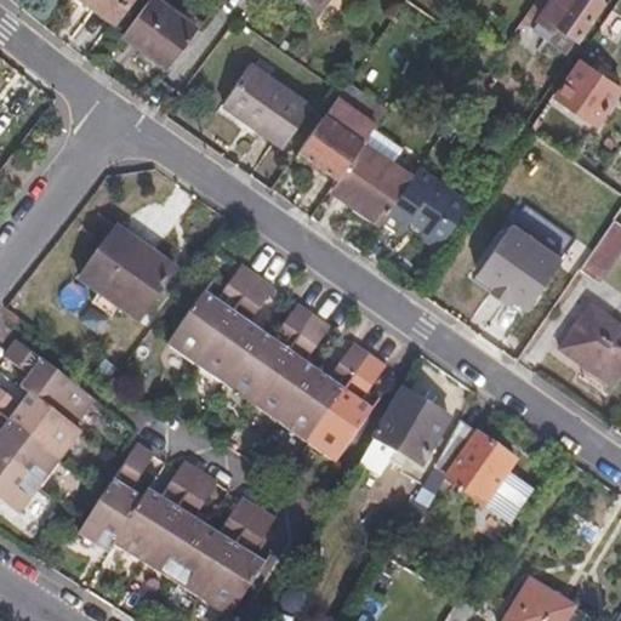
[(85,0),(112,20),(126,0),(85,0)]
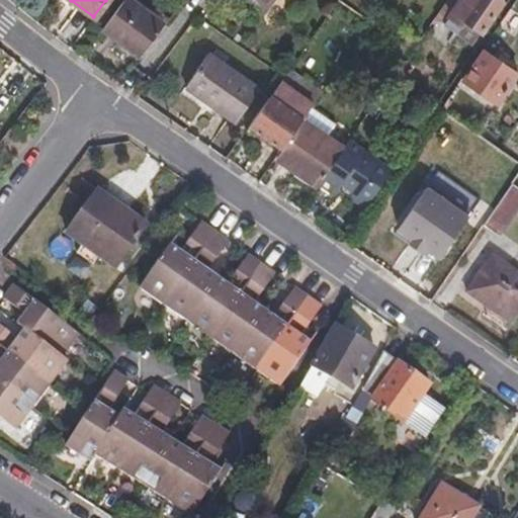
[(123,0),(101,30),(139,59),(165,24),(132,0),(123,0)]
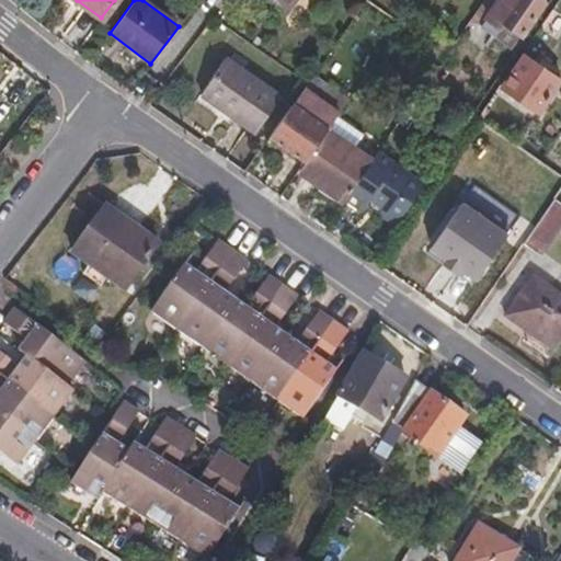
[(268,0),(286,12),(294,0),(268,0)]
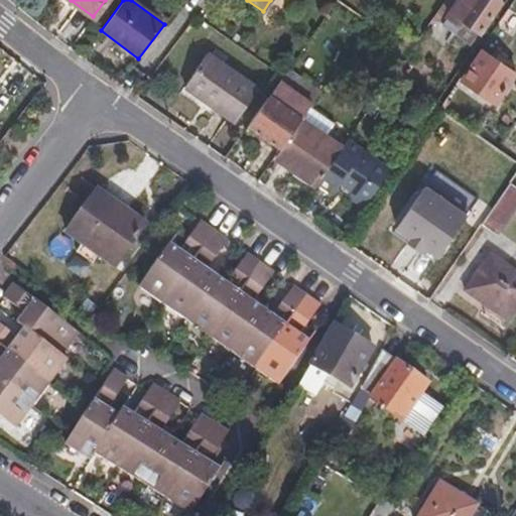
[(446,0),(433,18),(471,44),(501,1),(499,0),(446,0)]
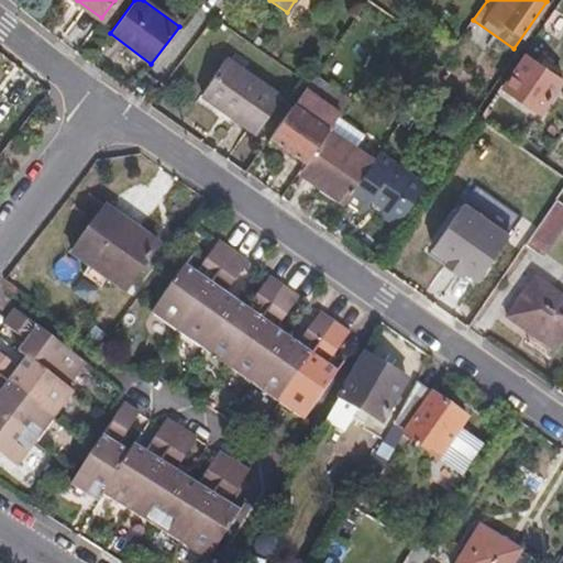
[(562,79),(529,56),(505,90),(541,116),(562,81),(562,79)]
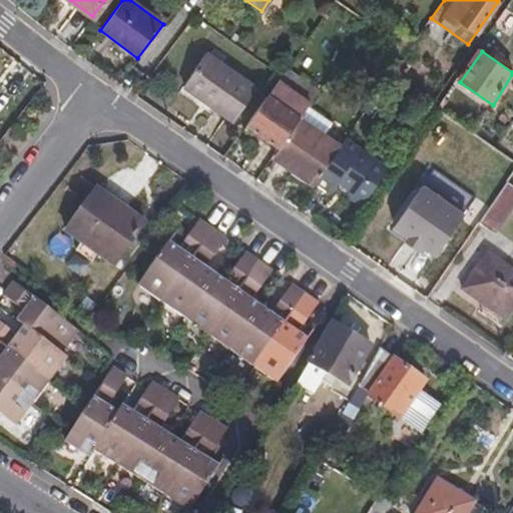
[(257,87),(206,54),(182,88),(233,122),(257,87)]
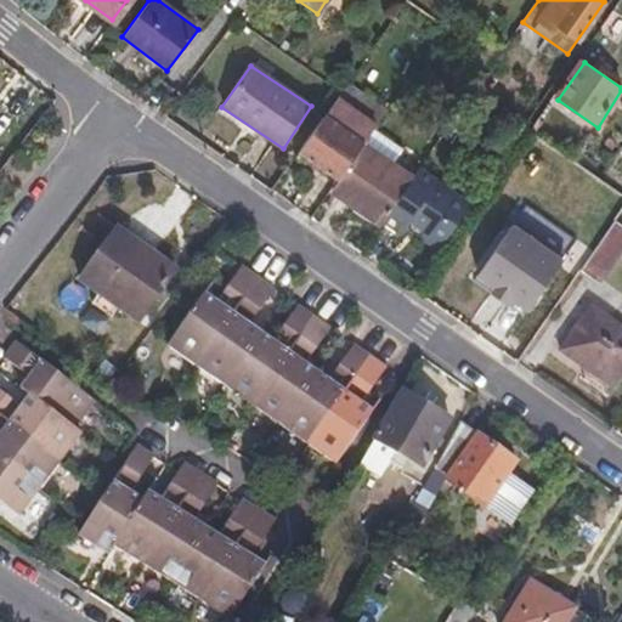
[(490,95),(479,86),(470,99),(481,107),(490,95)]
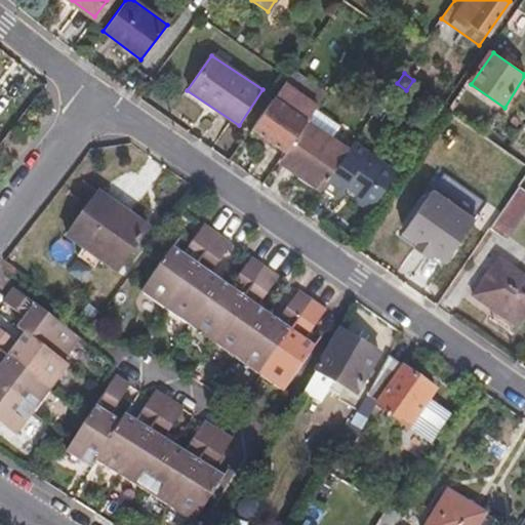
[(283,82),(273,96),(308,121),(310,119),(318,106),(283,82)]
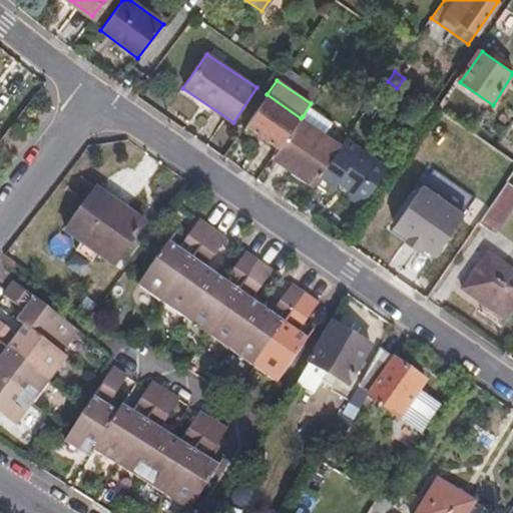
[(267,94),(249,120),(283,143),(301,118),(267,94)]
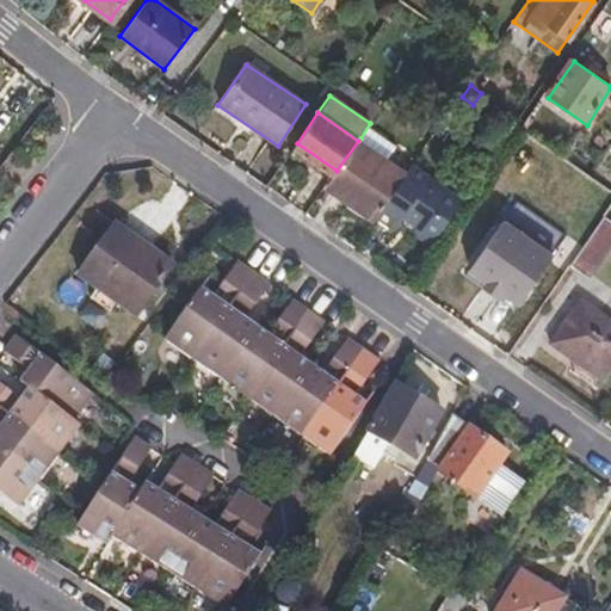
[(408,172),(360,139),(358,141),(337,171),(331,181),(355,198),(352,203),(375,220),(408,172)]
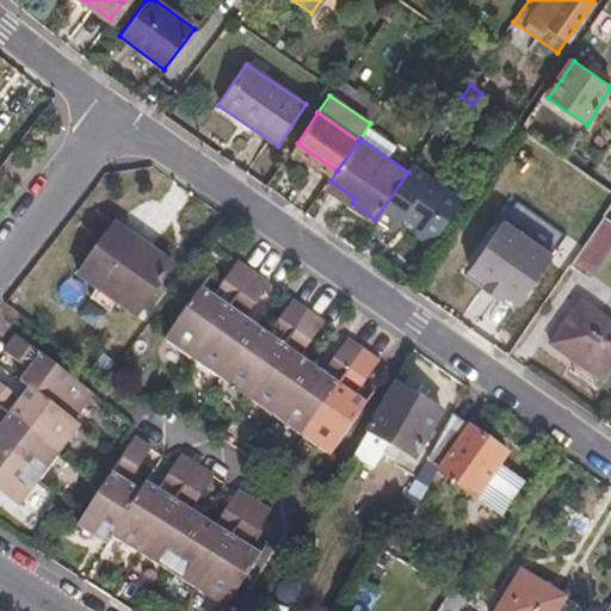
[(412,166),(408,172),(375,220),(392,232),(402,217),(415,227),(415,236),(432,247),(463,202),(412,166)]
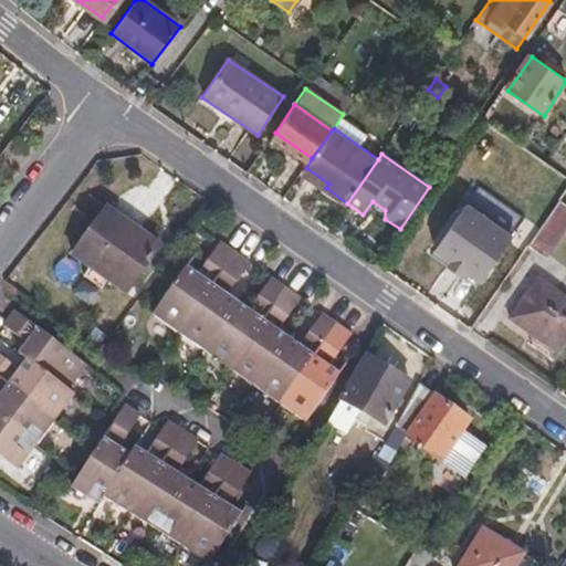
[(521,237),(470,200),(431,253),(481,290),(521,237)]
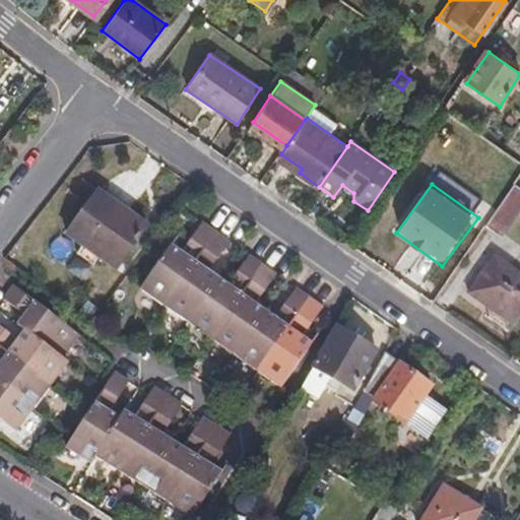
[(506,197),(486,225),(502,237),(519,210),(519,189),(514,185),(506,197)]
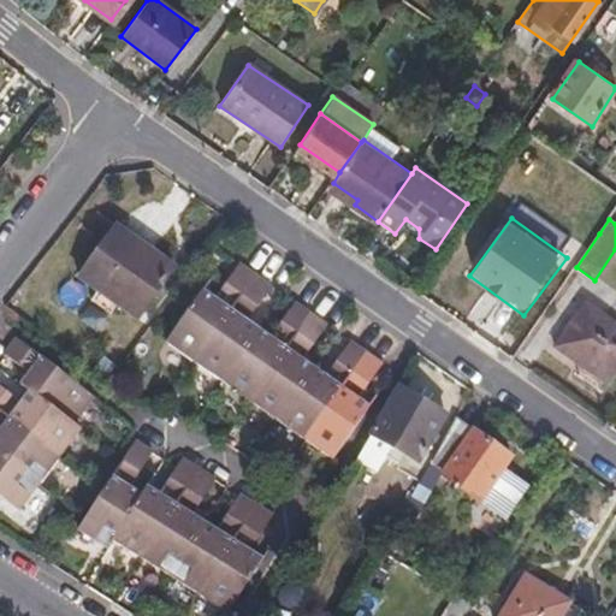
[(98,291),(117,306),(137,320),(173,267),(117,226),(78,278),(98,291)]
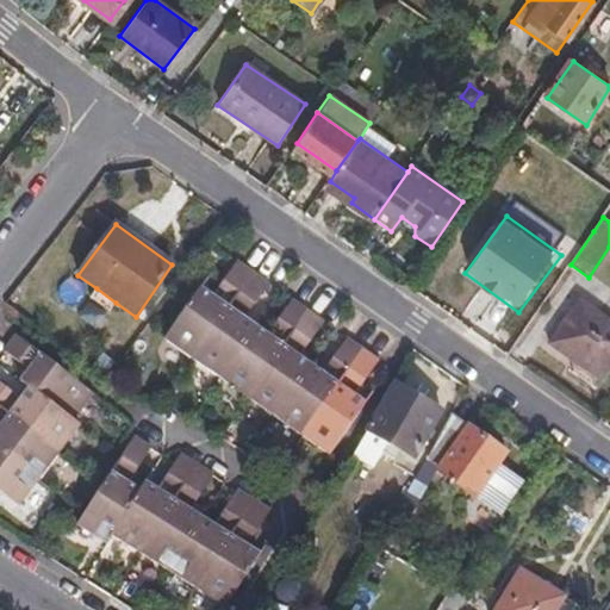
[(192,360),(251,274),(237,265),(219,290),(225,294),(219,300),(215,298),(213,298),(200,288),(163,341),(192,360)]
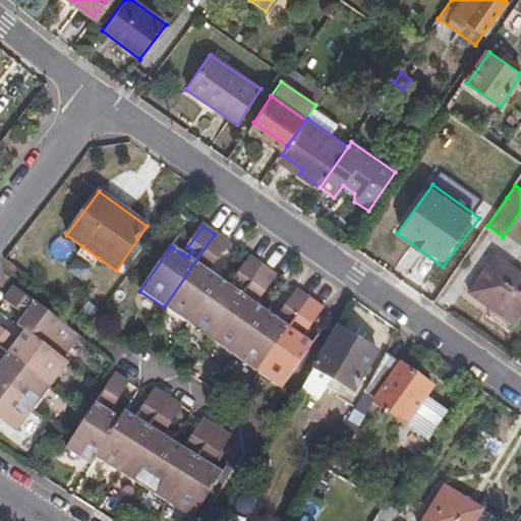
[(187,324),(218,279),(209,273),(204,269),(209,262),(214,267),(229,243),(215,234),(164,307),(187,324)]
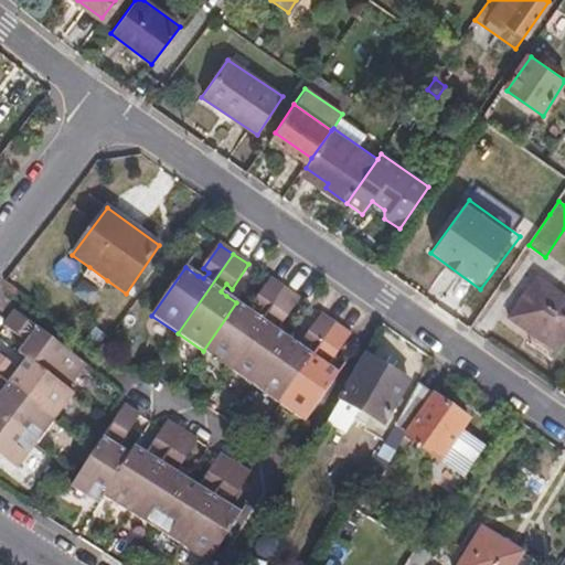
[(100,288),(107,280),(89,267),(84,276),(100,288)]
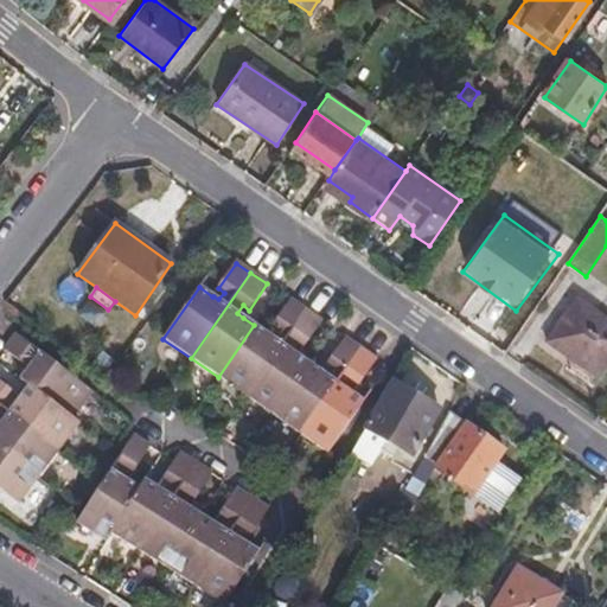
[(218,288),(213,296),(218,299),(224,293),(218,288)]
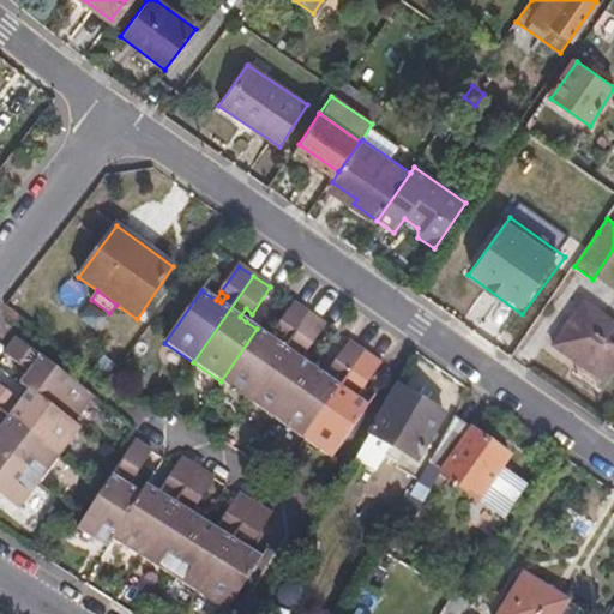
[(607,385),(613,373),(613,321),(585,301),(554,348),(607,385)]
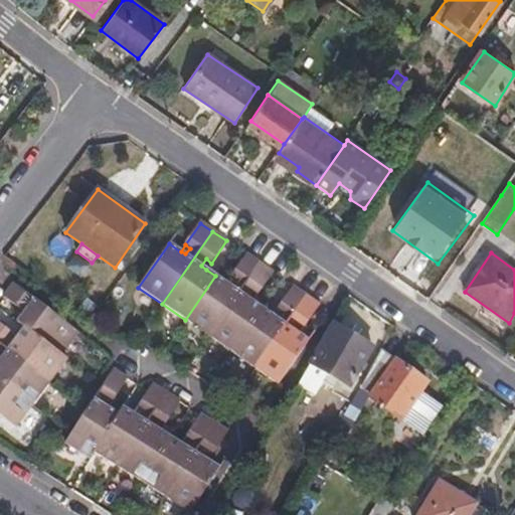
[(259,264),(245,254),(230,277),(236,280),(231,288),(225,284),(215,276),(185,320),(208,336),(259,264)]
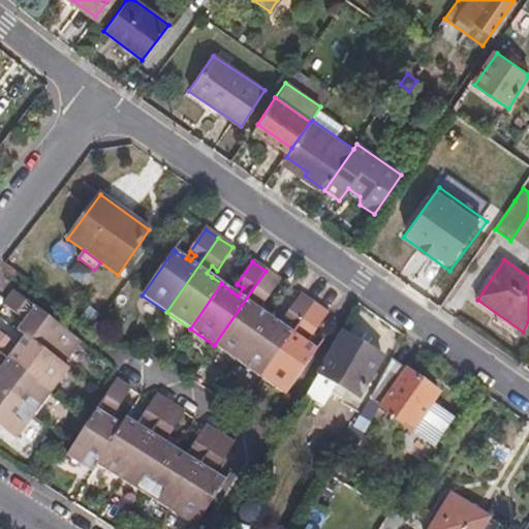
[(207,273),(212,277),(217,271),(212,266),(207,273)]
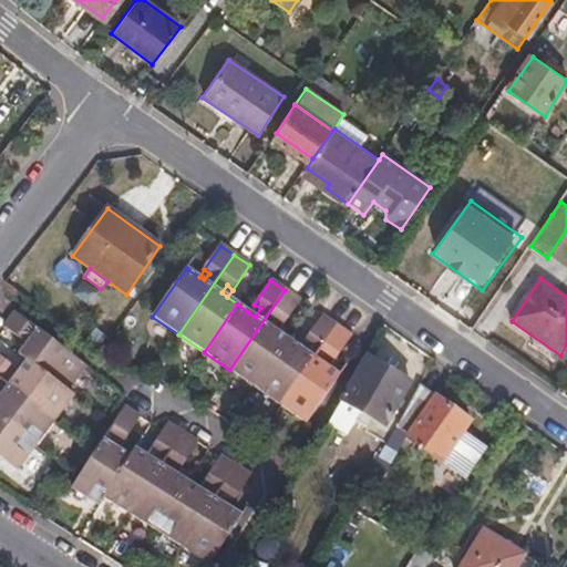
[(300,301),(285,290),(229,370),(256,388),(289,340),(278,332),(274,329),(278,321),(284,326),(300,301)]
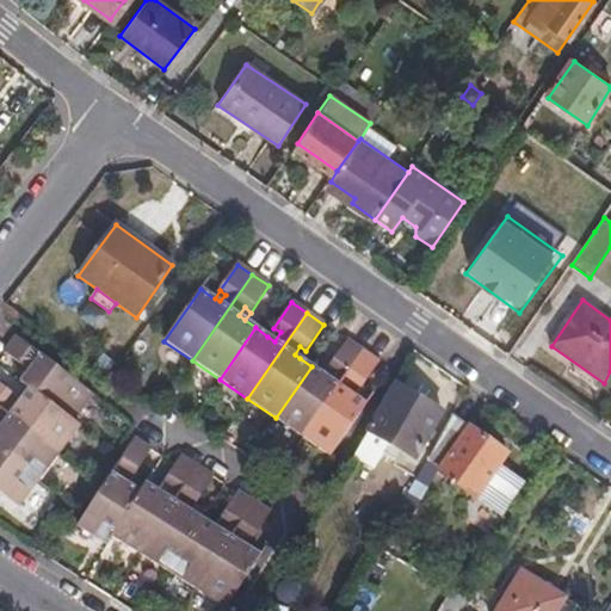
[(281,332),(273,328),(267,337),(275,341),(281,332)]
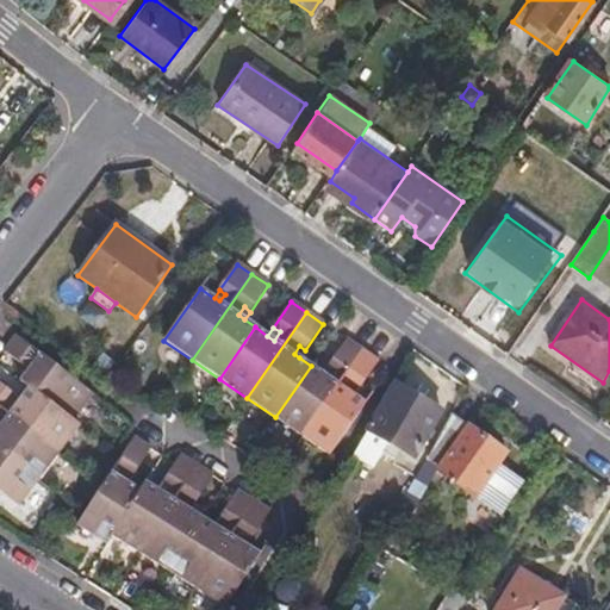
[(73,419),(93,393),(17,336),(6,352),(30,369),(22,380),(30,387),(73,419)]
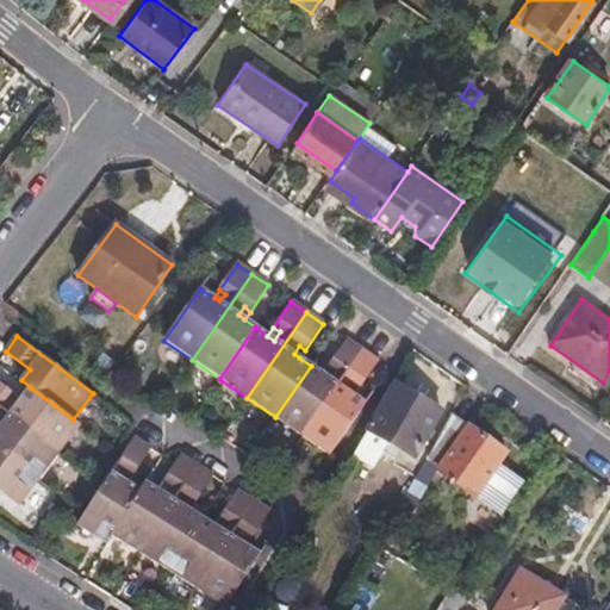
[(311,366),(275,417),(302,436),(360,349),(347,340),(328,367),(334,371),(329,379),(323,374),(311,366)]
